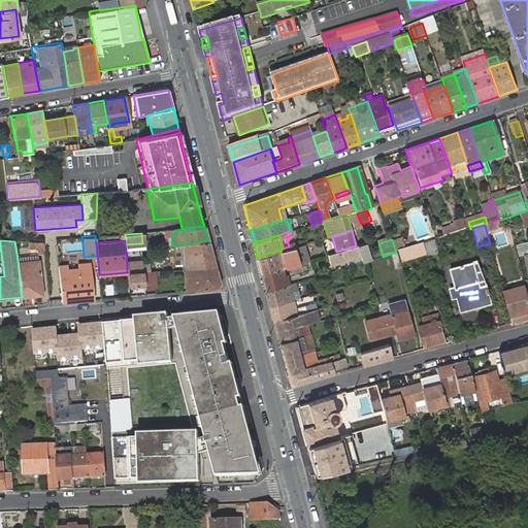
[(216,267),(208,240),(183,244),(185,269),(216,267)]
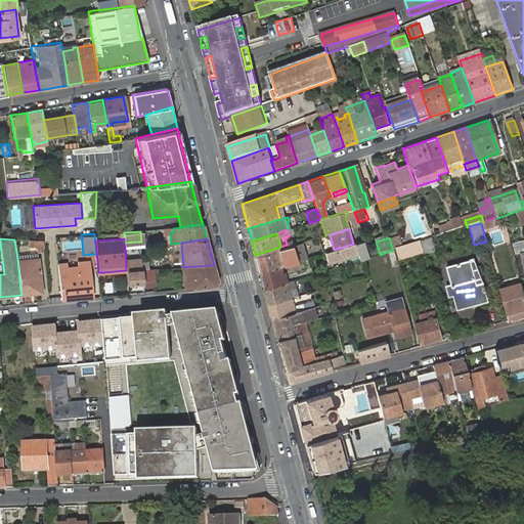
[(424,252),(425,257),(437,254),(433,238),(421,242),(424,252)]
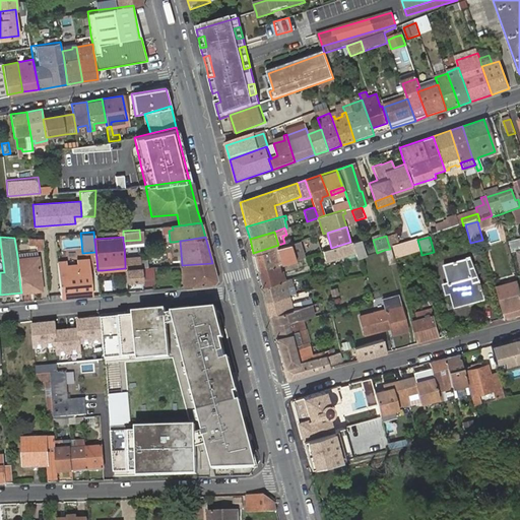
[(44,249),(43,238),(28,238),(28,245),(37,244),(38,251),(44,250),(44,249)]
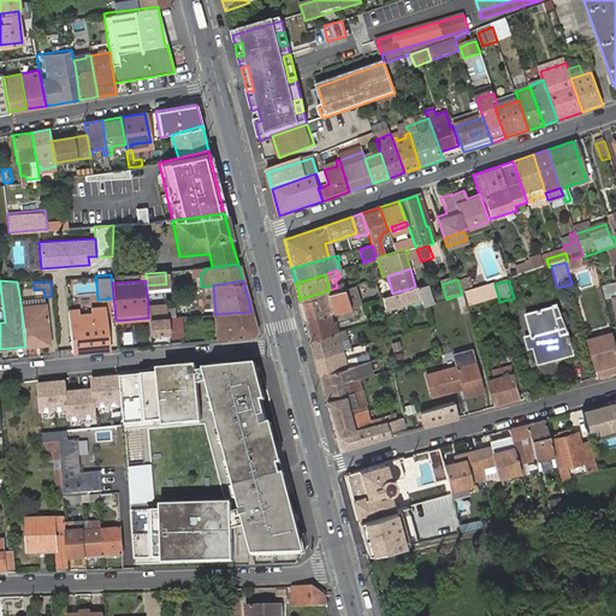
[(422,307),(433,303),(427,283),(415,286),(392,294),(381,297),(386,311),(420,300),(422,307)]
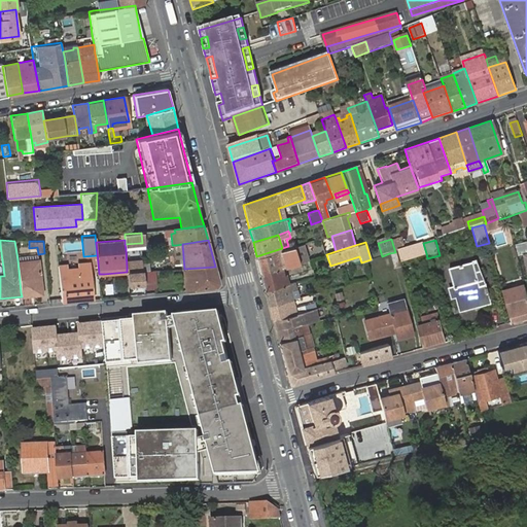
[(397,251),(399,250),(407,248),(405,242),(393,246),(395,252),(397,251)]
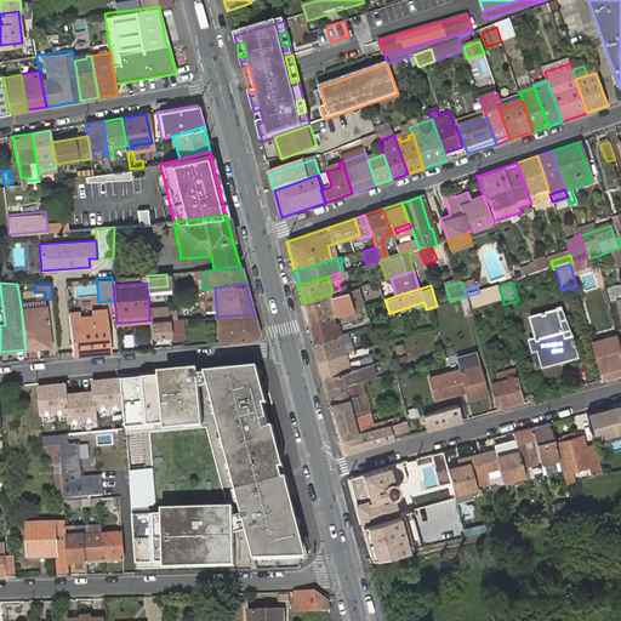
[(610,301),(620,297),(620,286),(620,285),(607,289),(610,301)]
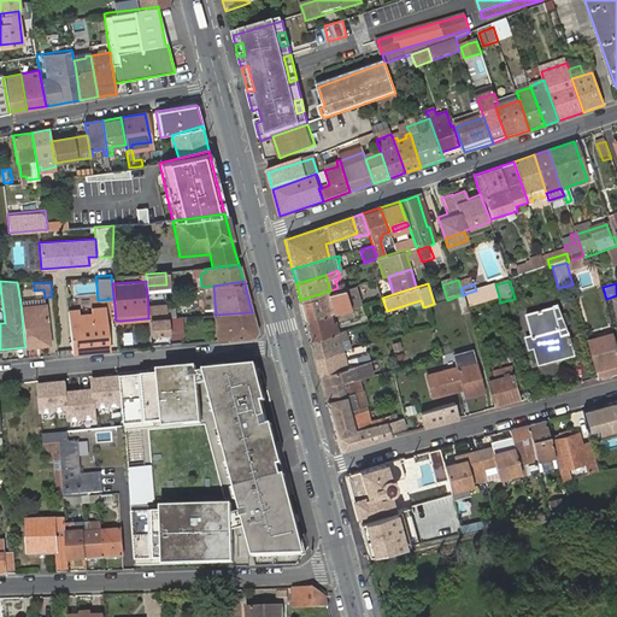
[(499,297),(495,285),(476,291),(468,293),(471,305),(499,297)]
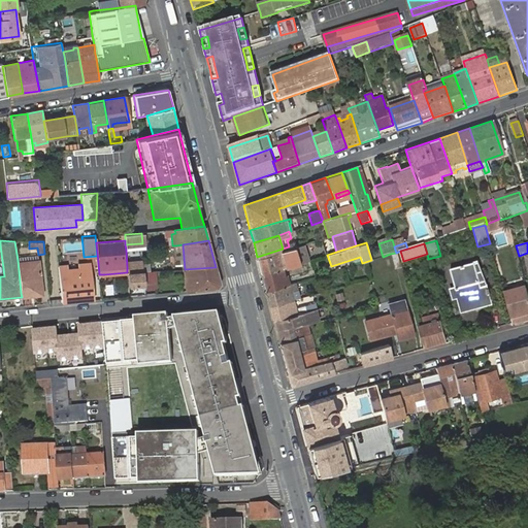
[(258,259),(262,275),(305,262),(307,261),(302,248),(295,251),(294,248),(258,259)]
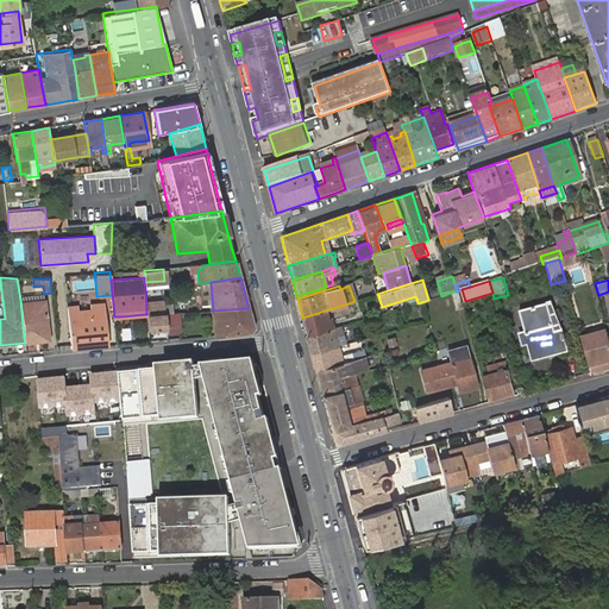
[(457,292),(450,293),(453,306),(463,303),(459,290),(457,292)]
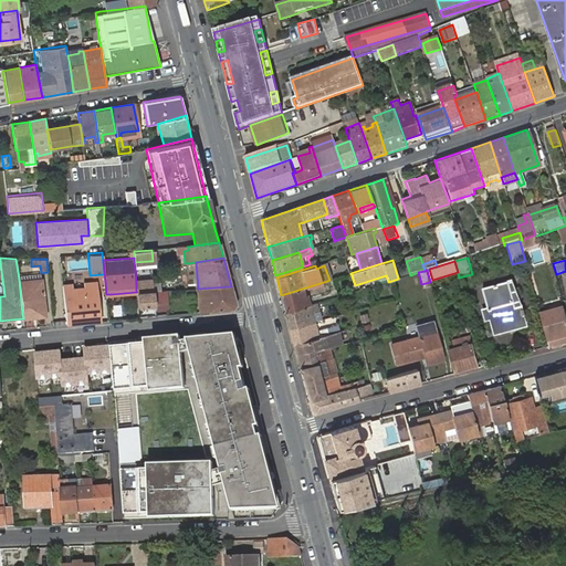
[(35,278),(19,279),(22,308),(29,308),(29,314),(44,313),(40,278),(35,278)]
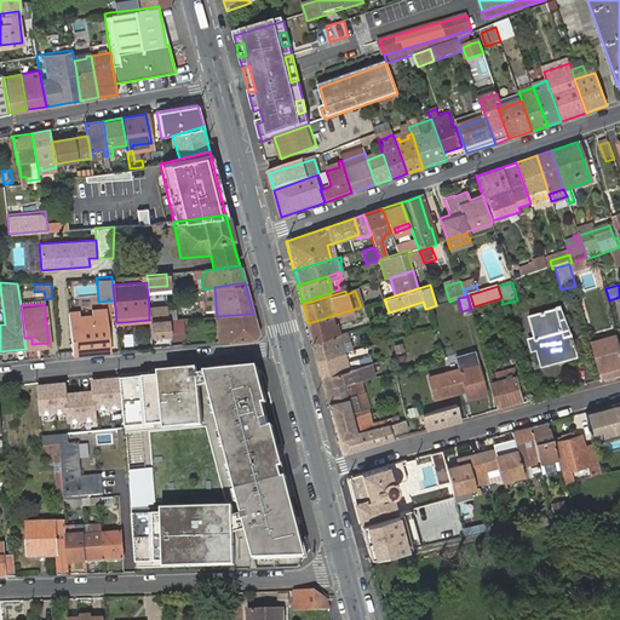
[(308,323),(313,344),(336,337),(333,329),(362,321),(359,308),(308,323)]
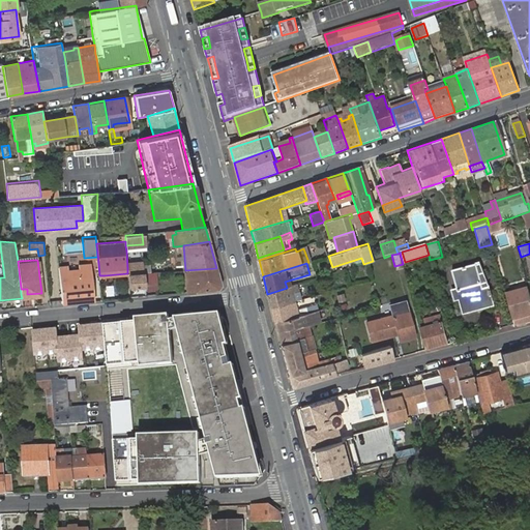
[(90,265),(82,265),(59,267),(60,274),(67,274),(67,282),(61,283),(62,304),(92,302),(90,265)]
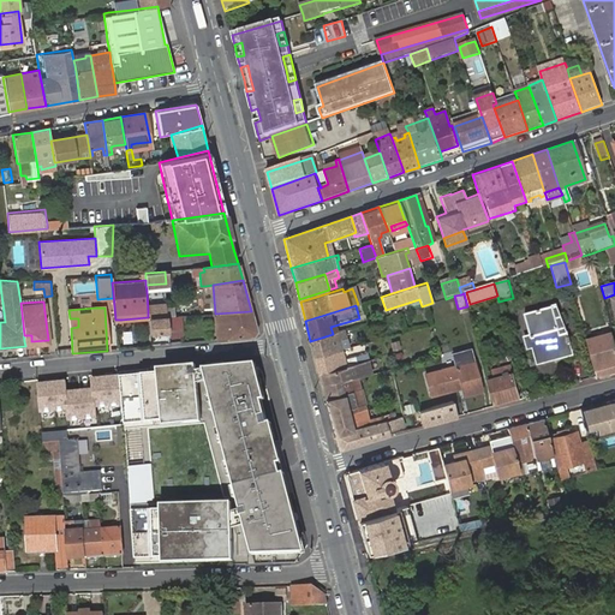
[(557,308),(553,310),(561,336),(566,334),(557,308)]
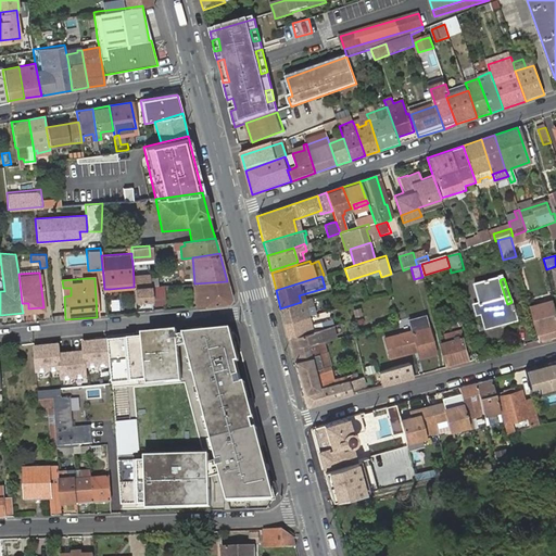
[(151,300),(150,287),(150,279),(147,279),(147,281),(134,281),(134,287),(135,301),(151,300)]
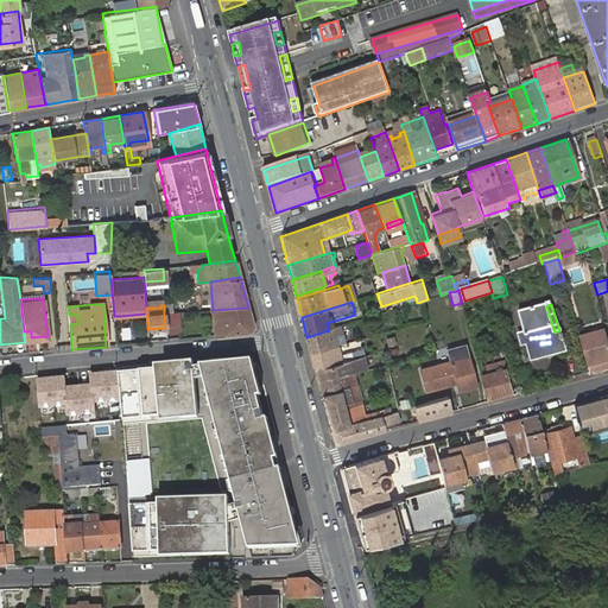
[(555,333),(546,306),(520,314),(525,335),(520,336),(524,347),(529,344),(532,356),(564,347),(559,330),(555,333)]
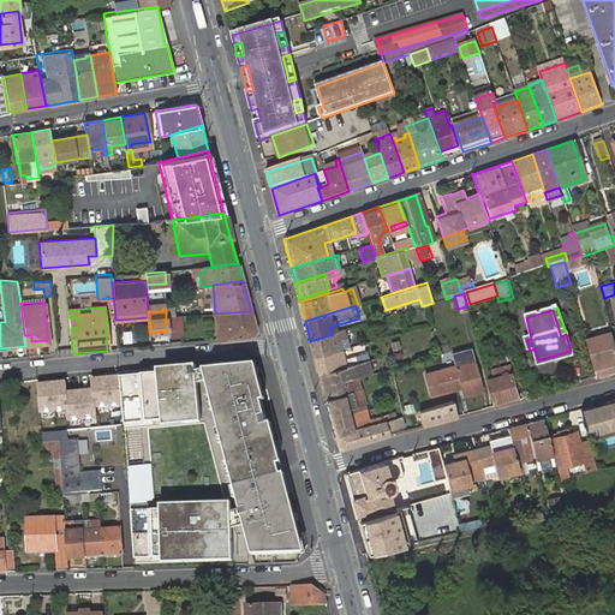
[(256,329),(251,311),(215,314),(218,340),(254,336),(256,329)]
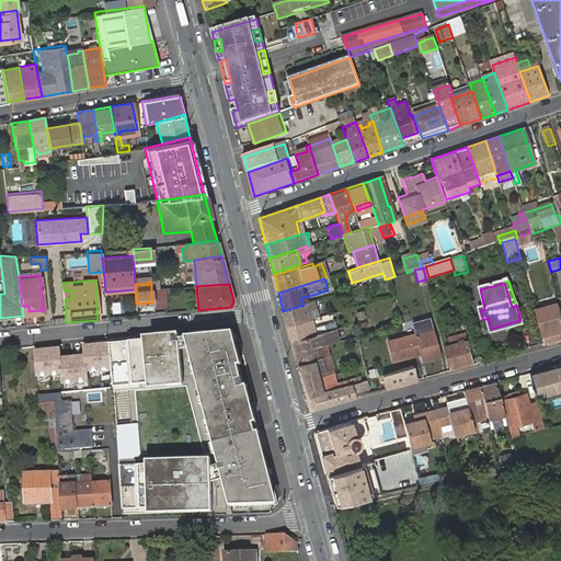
[(164,305),(163,288),(158,288),(151,289),(152,302),(153,307),(164,305)]
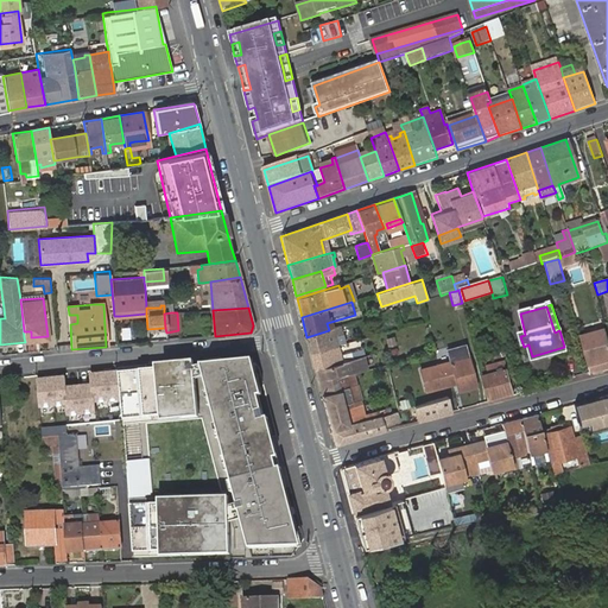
[(306,337),(311,353),(337,346),(343,344),(341,335),(334,337),(331,329),(329,330),(306,337)]
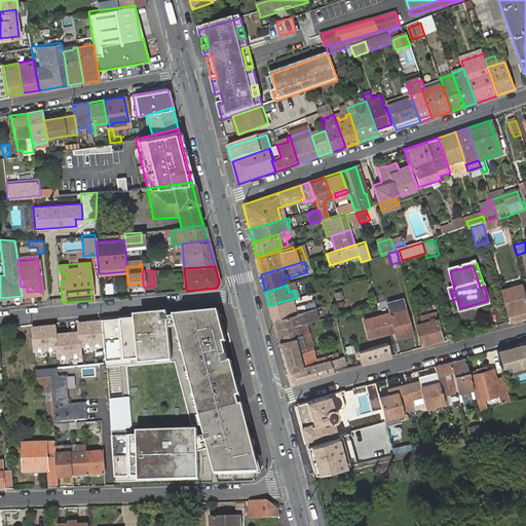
[(522,321),(525,318),(525,291),(525,288),(502,294),(511,324),(520,321),(519,320),(521,318),(522,321)]
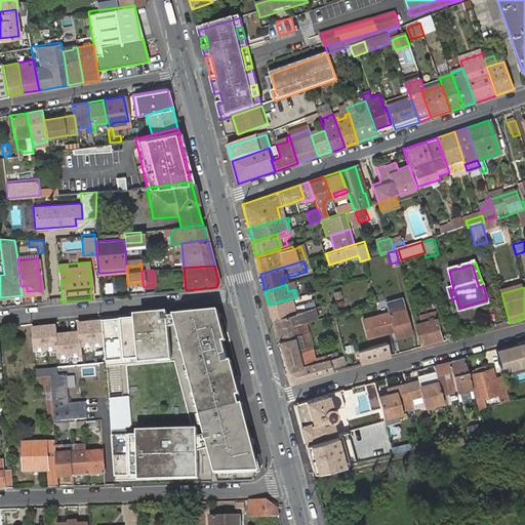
[(315,308),(313,303),(294,308),(291,298),(269,305),(273,319),(315,308)]
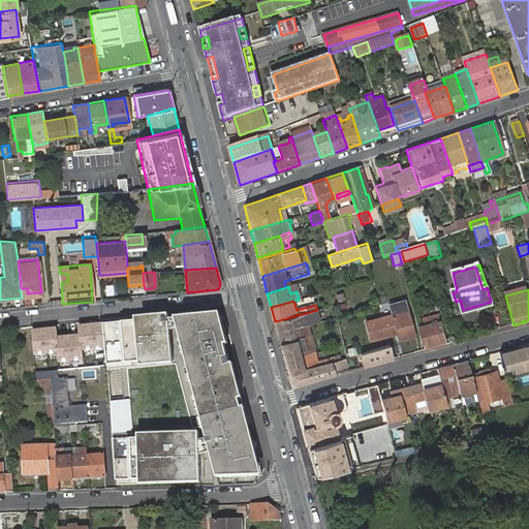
[(414,337),(407,311),(404,301),(389,305),(392,315),(367,322),(371,340),(397,334),(399,341),(414,337)]
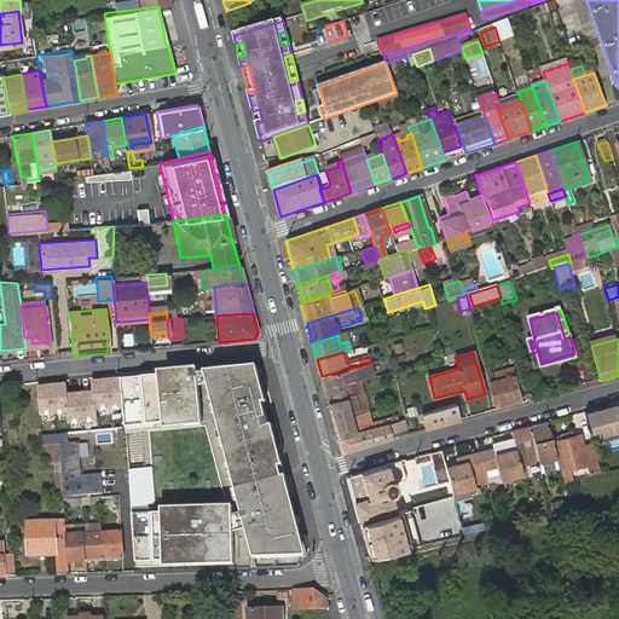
[(574,353),(542,363),(543,368),(576,358),(574,353)]
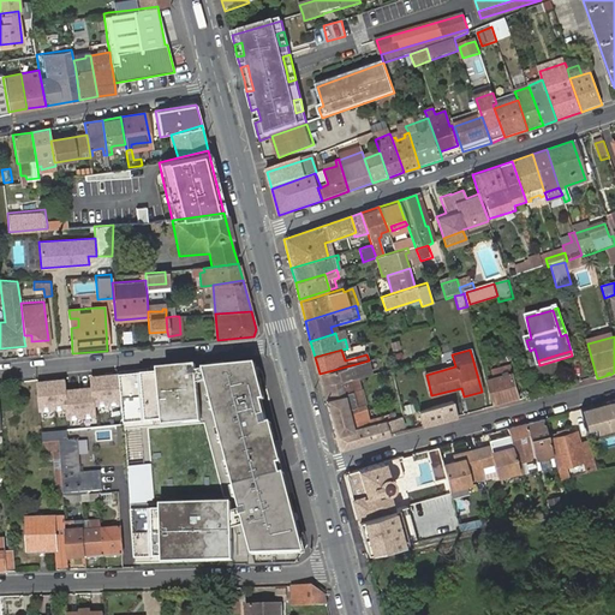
[(256,358),(204,363),(251,554),(306,553),(256,358)]
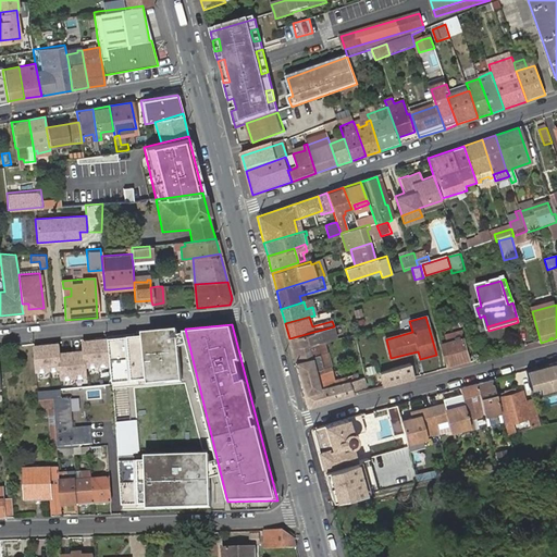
[(289,338),(295,361),(310,357),(308,346),(316,344),(314,342),(327,337),(325,333),(338,330),(337,325),(334,326),(289,338)]
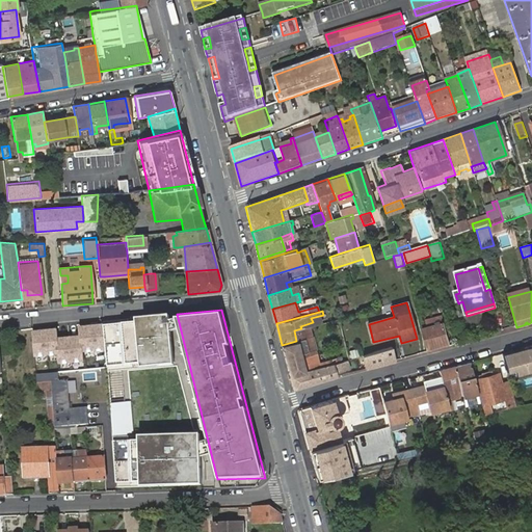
[(170,313),(136,317),(136,322),(141,368),(176,365),(170,313)]
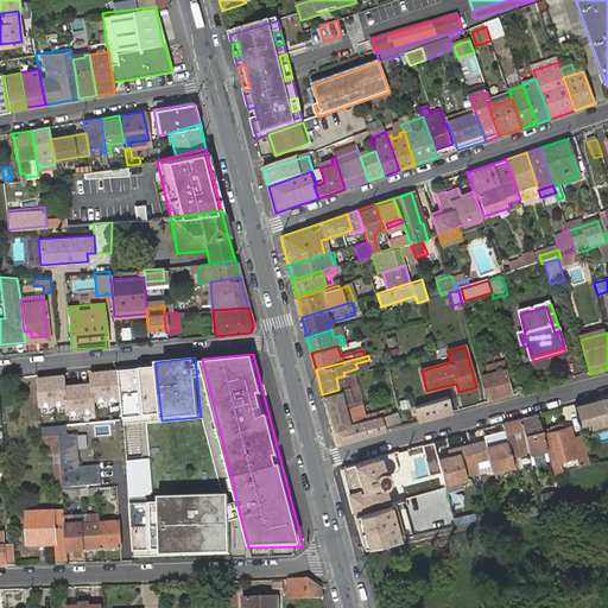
[(156,368),(119,372),(124,419),(125,424),(162,420),(156,368)]
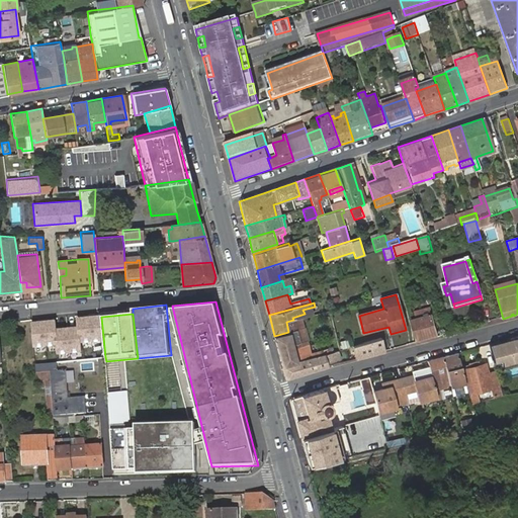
[(101,317),(79,319),(81,342),(103,340),(101,317)]
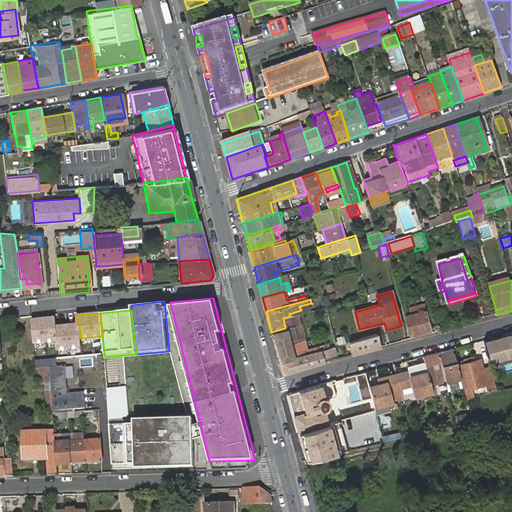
[(271,332),(279,362),(293,358),(293,357),(318,350),(317,347),(307,349),(300,321),(298,315),(298,314),(290,316),(283,318),(285,328),(271,332)]
